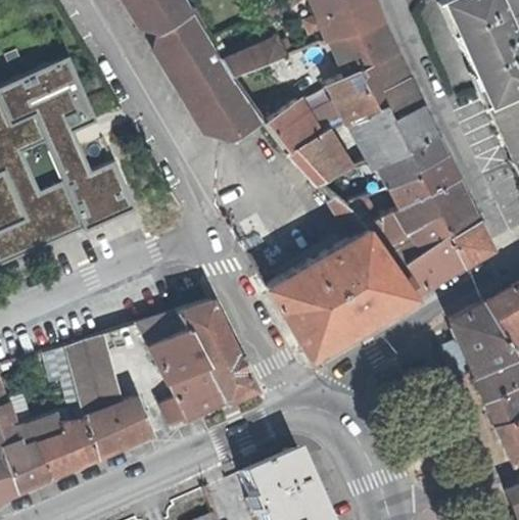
[(191,0),(126,0),(147,3),(143,27),(153,29),(161,30),(156,52),(177,55),(173,80),(192,83),(188,105),(208,109),(204,131),(232,137),(262,117),(245,94),(232,76),(214,43),(205,28),(196,9),(191,0)]
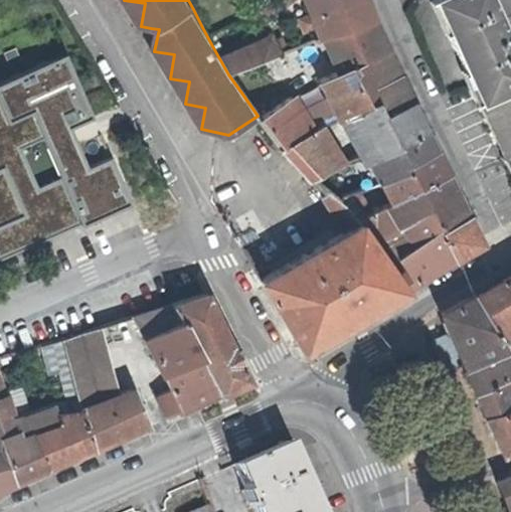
[(308,0),(314,12),(353,0),(308,0)]
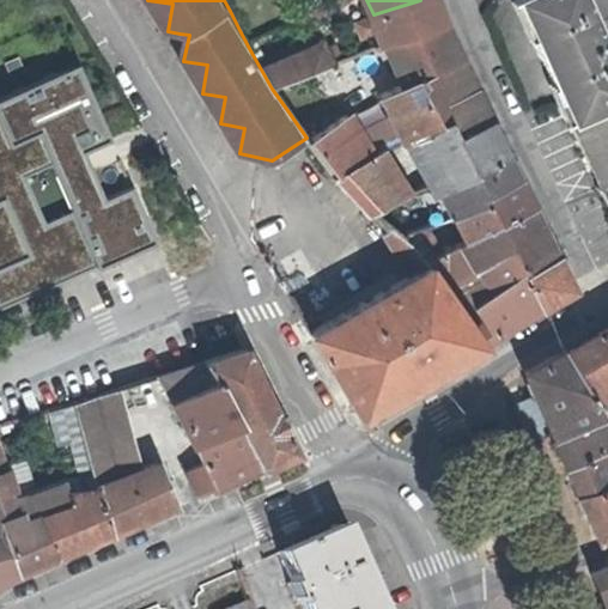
[(387,97),(397,120),(407,142),(449,122),(457,139),(496,123),(453,31),(449,25),(447,19),(445,13),(442,0),(420,0),(374,14),(385,41),(399,72),(407,87),(387,97)]
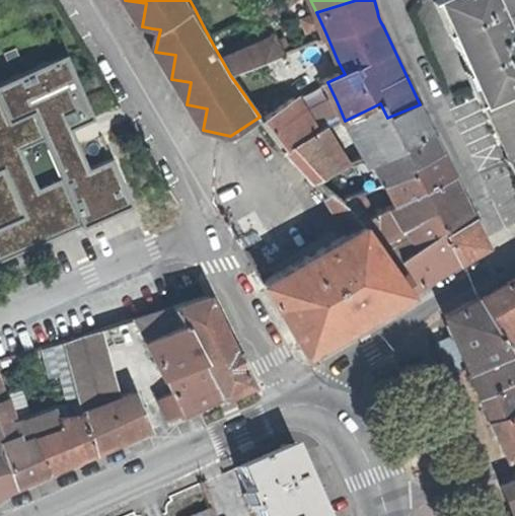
[(514,34),(500,0),(450,0),(461,27),(455,29),(487,102),(514,90),(514,34)]
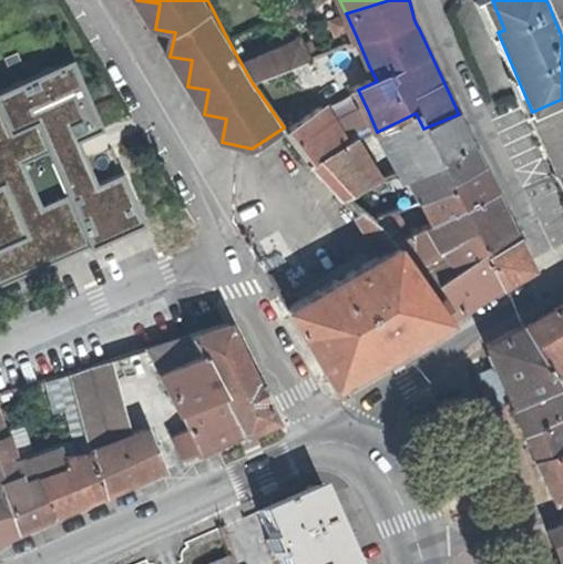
[(244,42),(232,47),(252,82),(319,53),(315,42),(302,47),(298,40),(262,53),(244,42)]
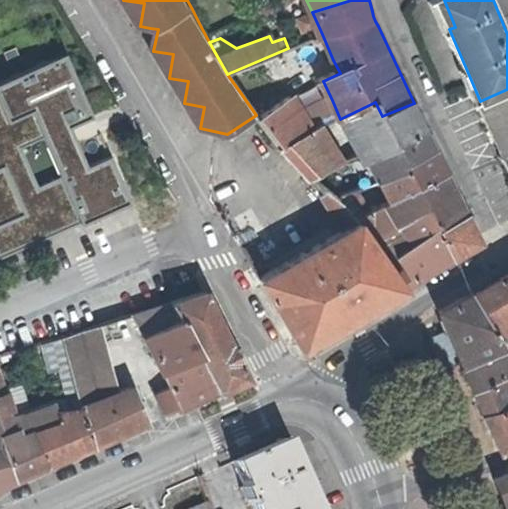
[(0,259),(1,261),(40,244),(36,234),(90,210),(94,220),(132,203),(68,56),(0,85),(0,259)]
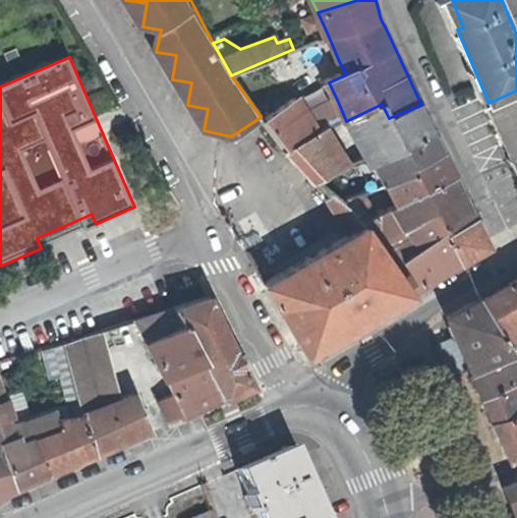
[(516,91),(489,103),(512,159),(516,158),(516,91)]
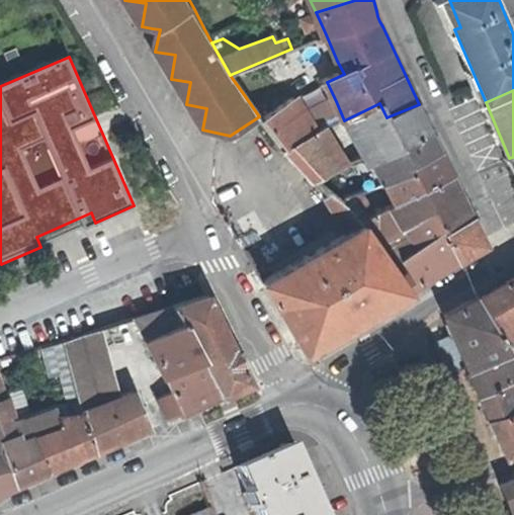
[(262,120),(285,150),(318,135),(318,134),(307,115),(297,99),(262,120)]
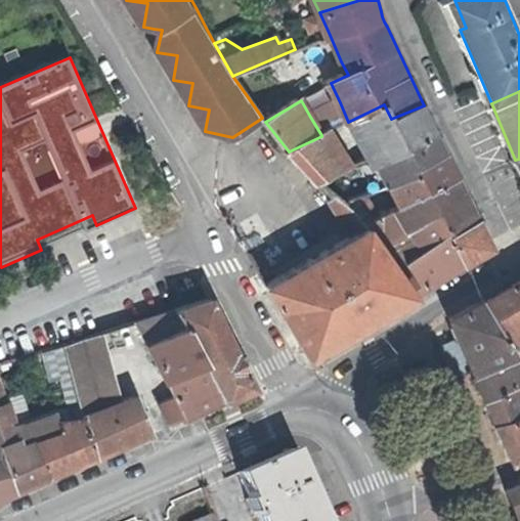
[(321,135),(334,129),(348,122),(340,102),(310,117),(321,135)]
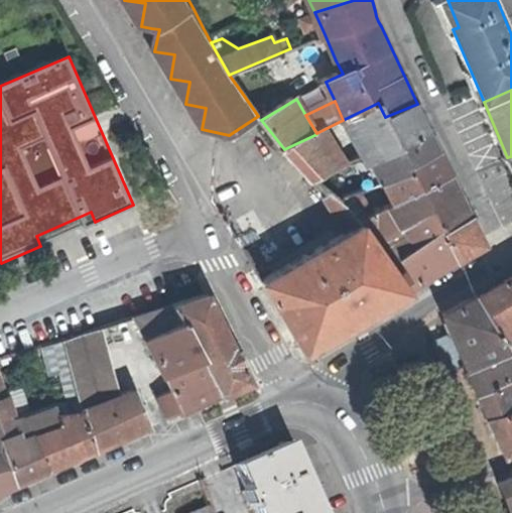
[(346,125),(364,155),(367,161),(372,158),(429,131),(417,104),(385,117),(378,103),(343,120),(329,127),(332,132),(346,125)]
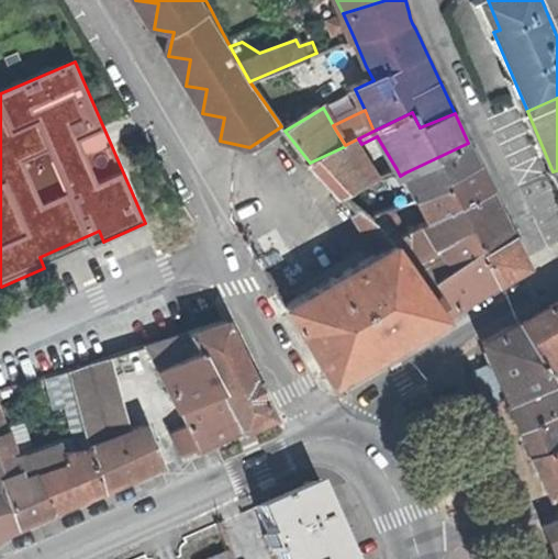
[(337,198),(343,196),(379,178),(381,177),(361,144),(358,138),(345,145),(345,146),(310,163),(308,165),(337,198)]
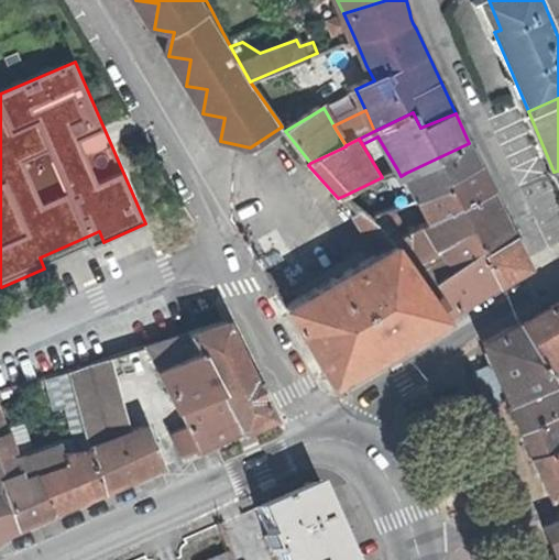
[(406,173),(412,183),(420,201),(423,201),(431,197),(442,191),(453,185),(450,180),(481,167),(469,143),(406,173)]
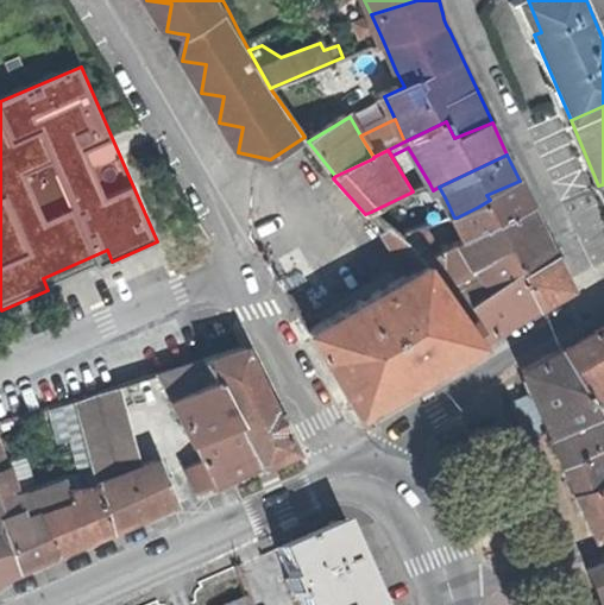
[(457,218),(467,241),(482,235),(534,209),(520,181),(486,195),(490,200),(478,207),(466,213),(457,218)]
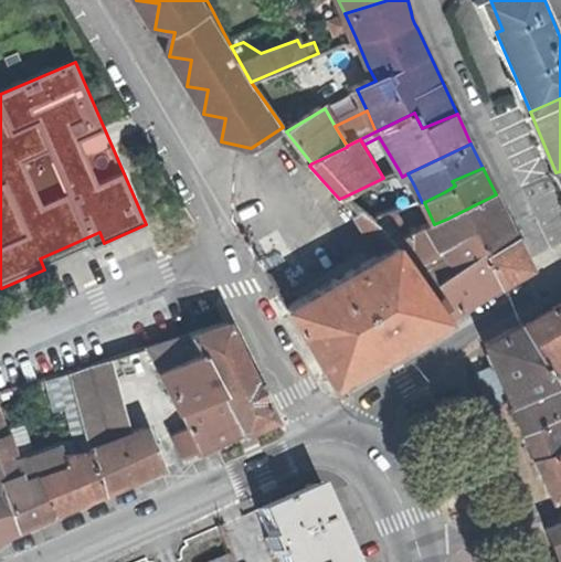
[(381,179),(390,191),(413,183),(408,173),(402,177),(399,170),(383,178),(381,179)]
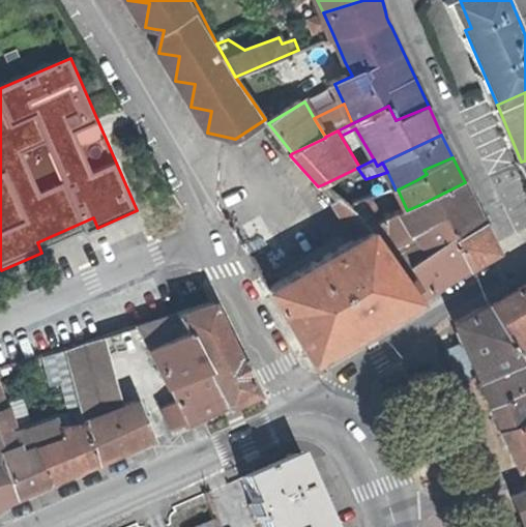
[(323,184),(328,187),(351,206),(371,199),(378,197),(366,179),(357,168),(323,184)]
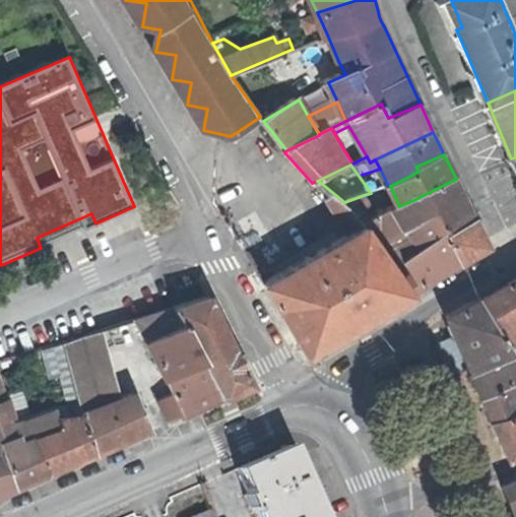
[(456,179),(411,201),(423,222),(441,214),(464,262),(490,247),(456,179)]
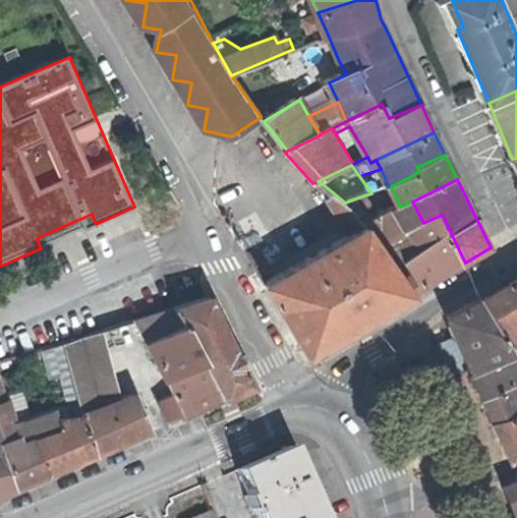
[(329,197),(349,233),(361,226),(345,203),(323,184),(319,188),(326,199),(329,197)]
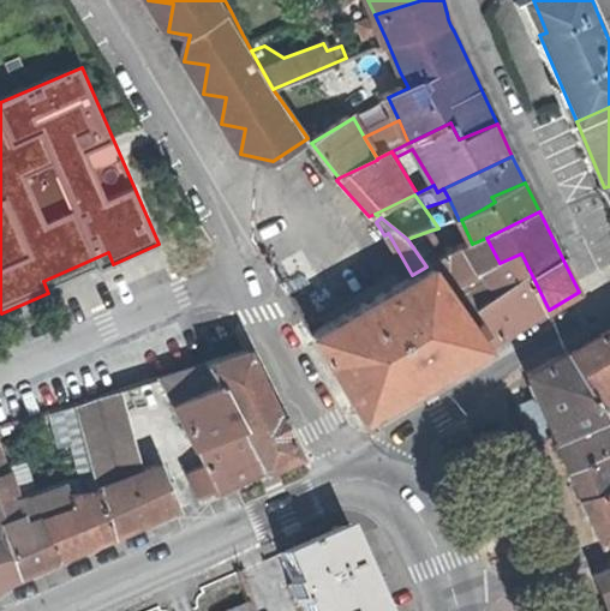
[(430,231),(407,239),(426,267),(450,255),(430,231)]
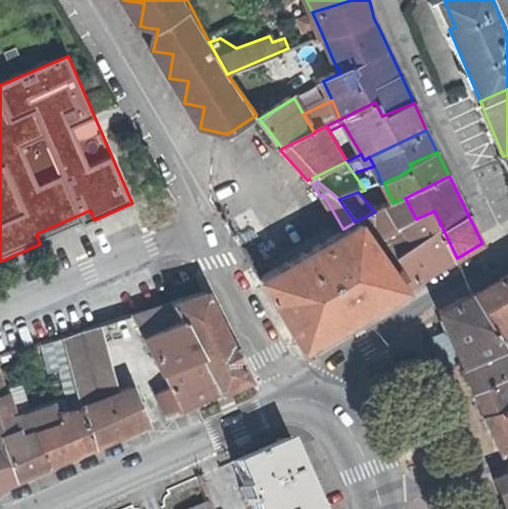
[(406,289),(457,258),(434,211),(416,219),(405,198),(393,203),(375,212),(355,222),(406,289)]
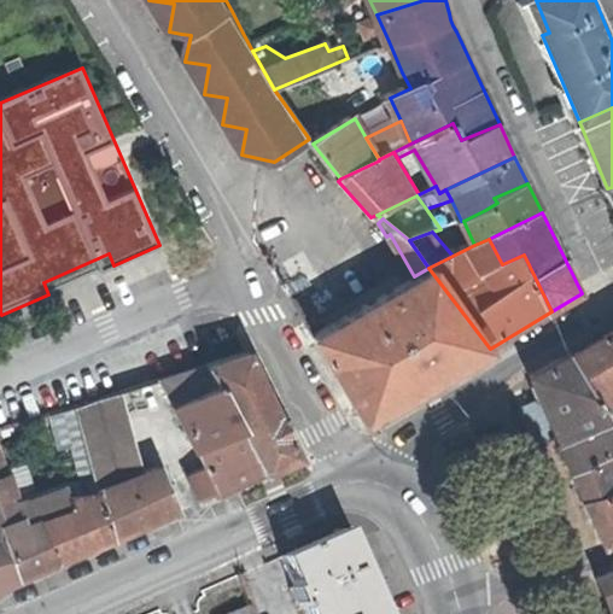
[(490,349),(428,268),(414,276),(309,341),(362,421),(490,349)]
